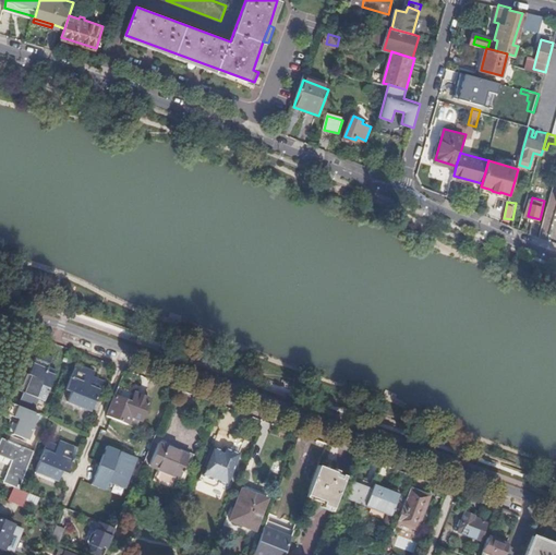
[(542,224),(533,221),(530,231),(540,234),(542,224)]
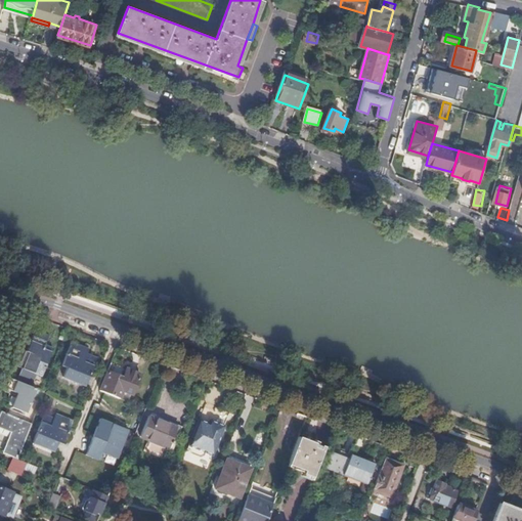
[(36,332),(49,337),(51,334),(37,329),(36,332)]
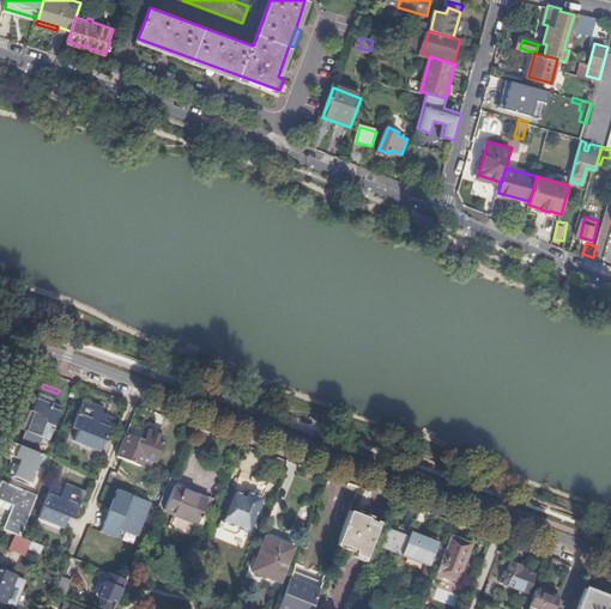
[(29,428),(23,443),(40,450),(44,437),(50,438),(61,410),(53,407),(55,402),(58,394),(42,388),(34,408),(37,410),(30,430),(29,428)]
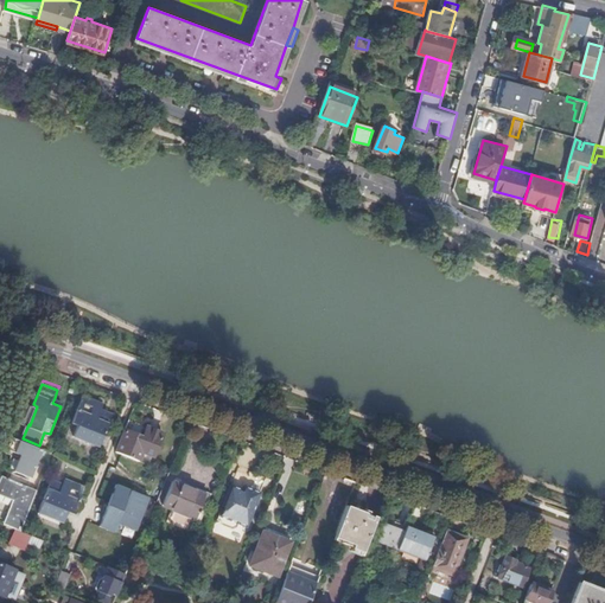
[(100,421),(104,410),(107,404),(87,396),(76,423),(82,427),(78,437),(102,447),(112,425),(100,421)]
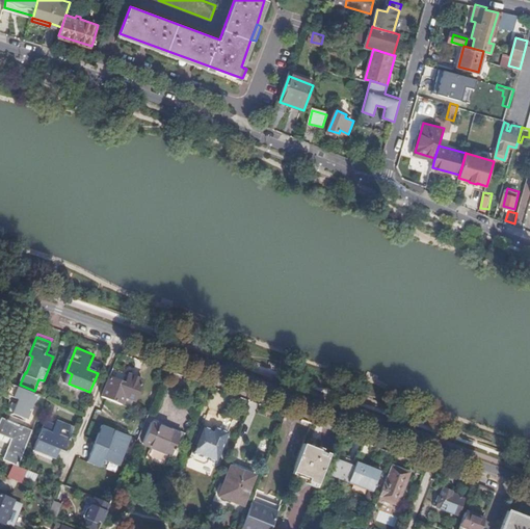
[(19,370),(25,372),(26,373),(32,356),(29,354),(25,353),(19,370)]
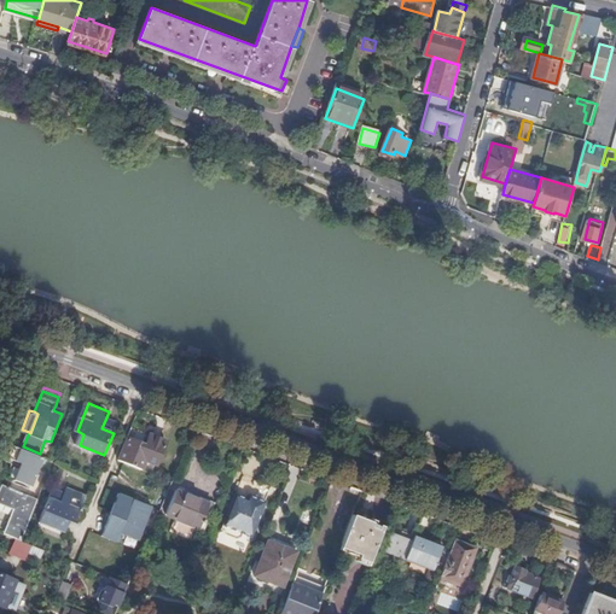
[(118,421),(106,417),(102,428),(114,433),(118,421)]
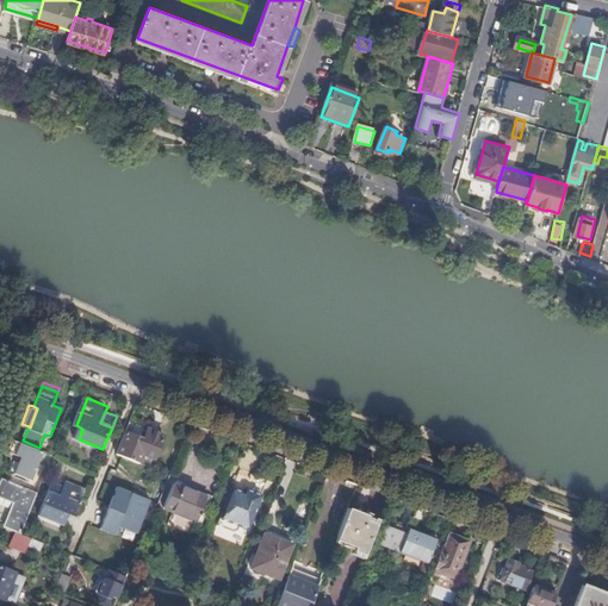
[(128,431),(118,453),(141,462),(144,453),(156,457),(165,433),(148,428),(144,437),(128,431)]
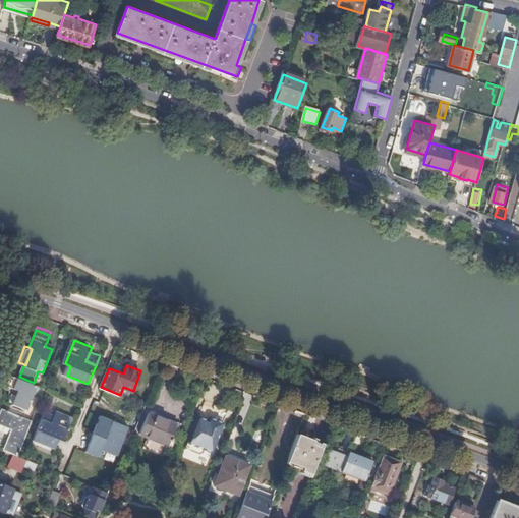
[(19,377),(12,375),(8,385),(18,390),(13,403),(27,409),(39,385),(34,383),(19,377)]
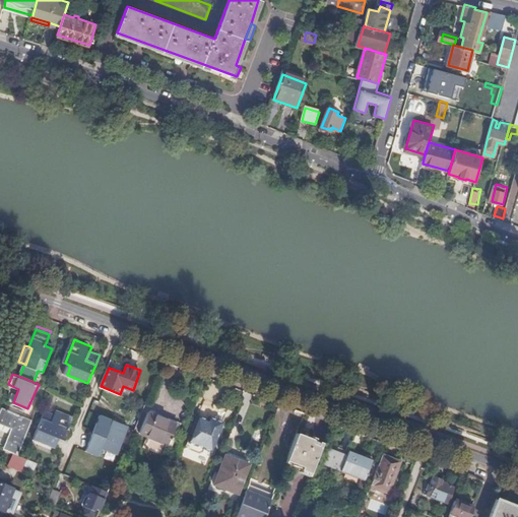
[(139,421),(145,404),(138,401),(132,417),(139,421)]
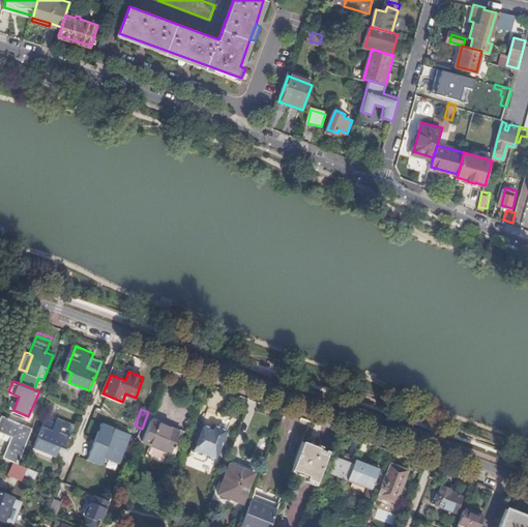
[(0,429),(15,435),(5,458),(16,462),(20,464),(33,429),(3,416),(0,422),(0,429)]
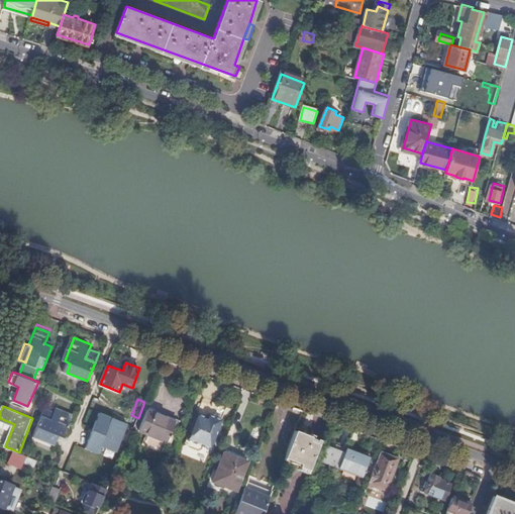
[(50,422),(41,419),(34,436),(55,444),(59,436),(64,438),(73,415),(57,409),(55,413),(50,422)]
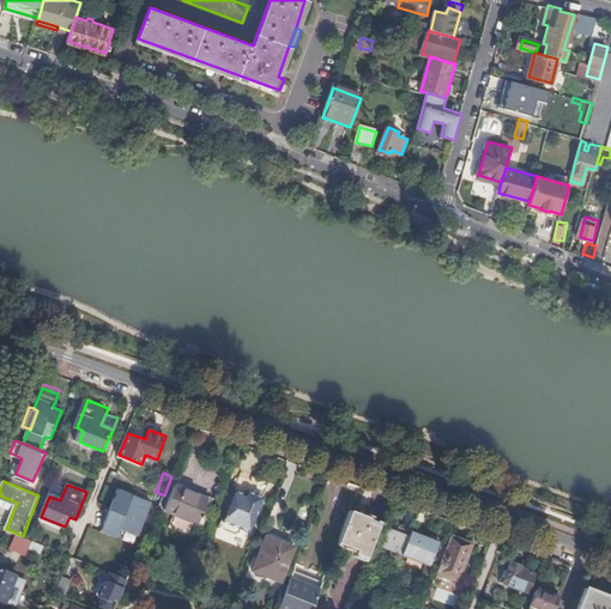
[(54,485),(49,497),(60,500),(65,489),(54,485)]
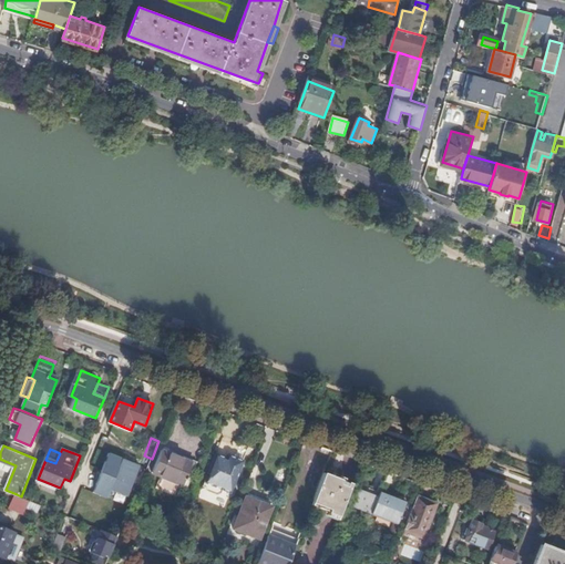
[(193,462),(163,449),(154,471),(184,484),(193,462)]
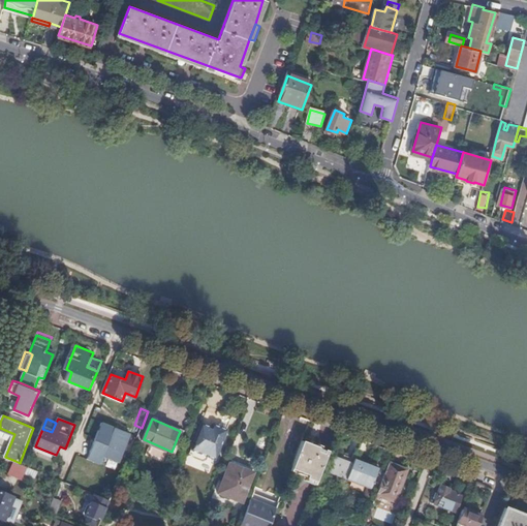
[(229,429),(220,426),(219,429),(214,427),(204,423),(192,452),(194,453),(196,457),(205,459),(208,458),(209,456),(218,459),(229,429)]
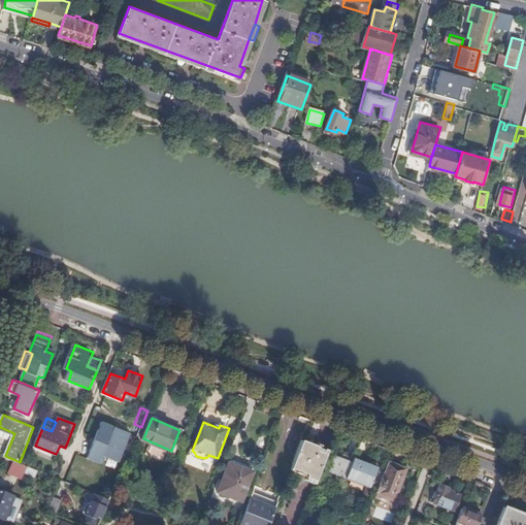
[(131,432),(116,426),(103,456),(119,462),(131,432)]
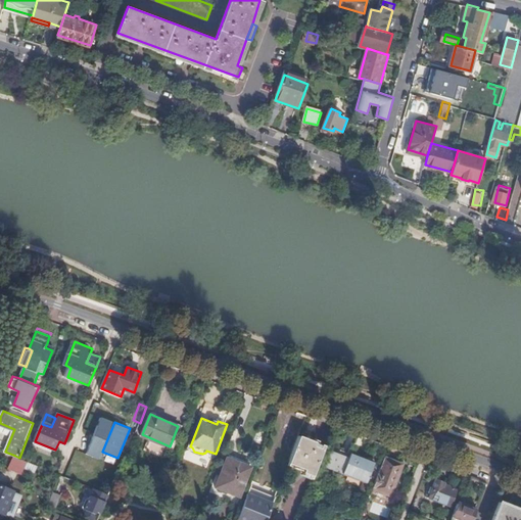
[(315,474),(326,444),(300,435),(290,462),(305,468),(304,471),(315,474)]
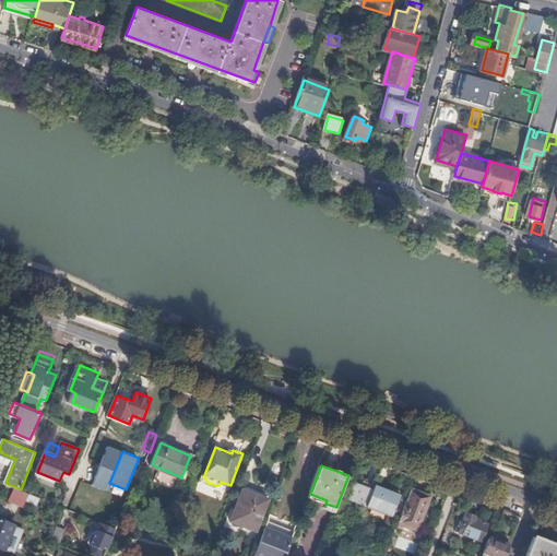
[(368,505),(375,488),(355,481),(348,497),(368,505)]
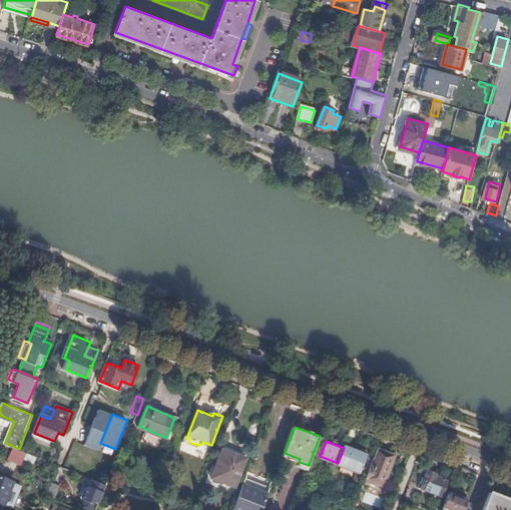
[(367,479),(376,455),(369,453),(369,450),(368,448),(367,447),(365,446),(362,447),(360,449),(345,444),(344,448),(338,463),(362,471),(360,476),(367,479)]
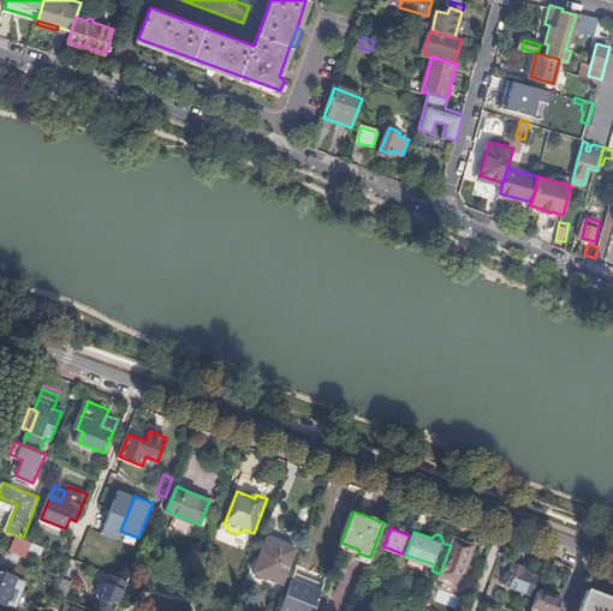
[(23,538),(18,535),(12,550),(27,555),(34,541),(23,538)]
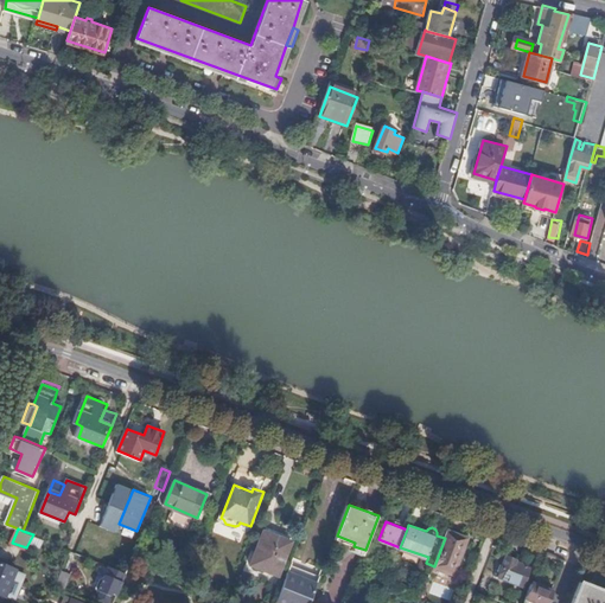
[(292,541),(265,530),(252,564),(280,575),(292,541)]
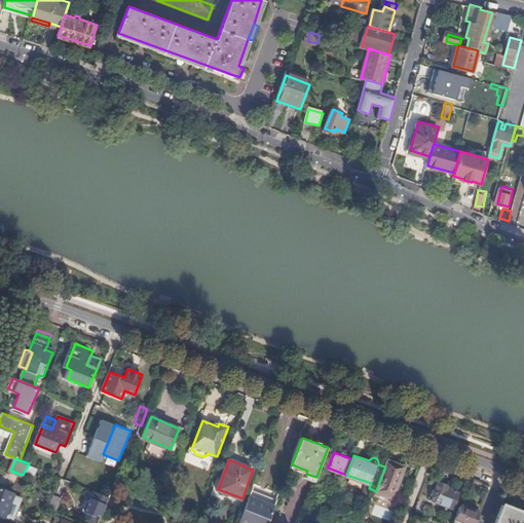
[(405,465),(388,459),(385,467),(376,491),(375,492),(394,498),(405,465)]
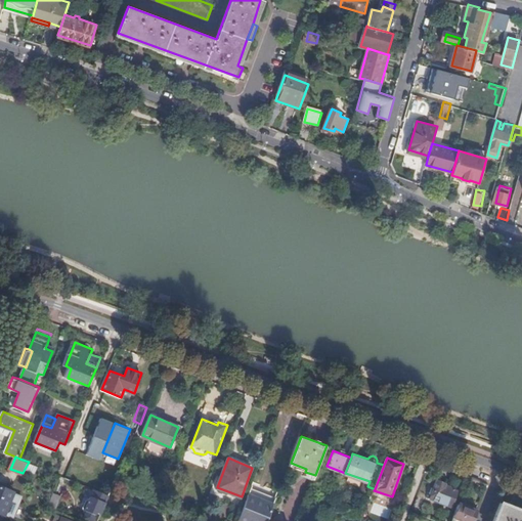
[(453,505),(459,490),(454,488),(454,487),(446,484),(446,482),(438,479),(432,496),(453,505)]
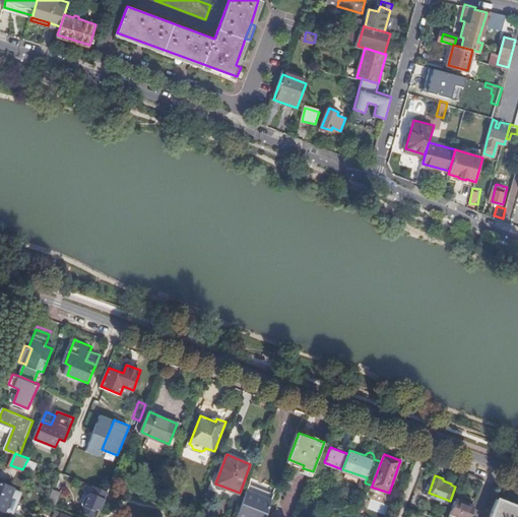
[(15,488),(0,480),(0,507),(6,510),(12,494),(15,488)]
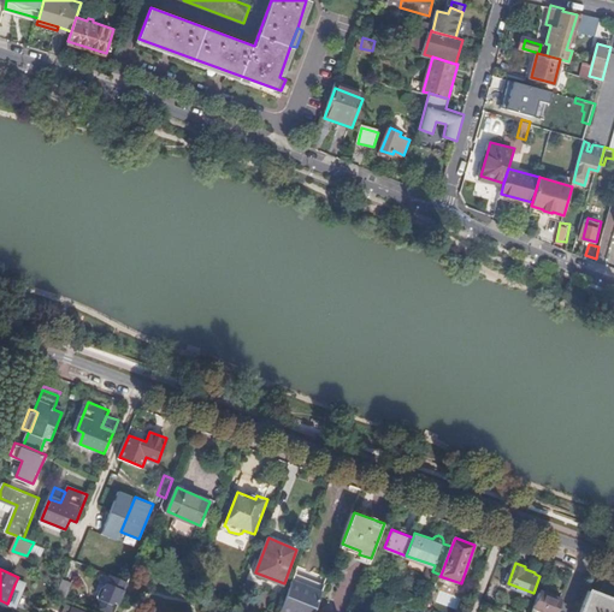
[(128,578),(111,572),(101,598),(104,599),(100,607),(110,611),(113,601),(118,602),(128,578)]
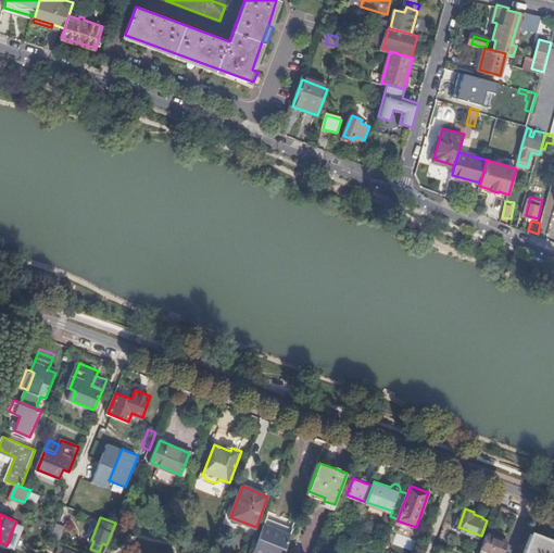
[(66,526),(58,523),(52,537),(61,540),(66,526)]
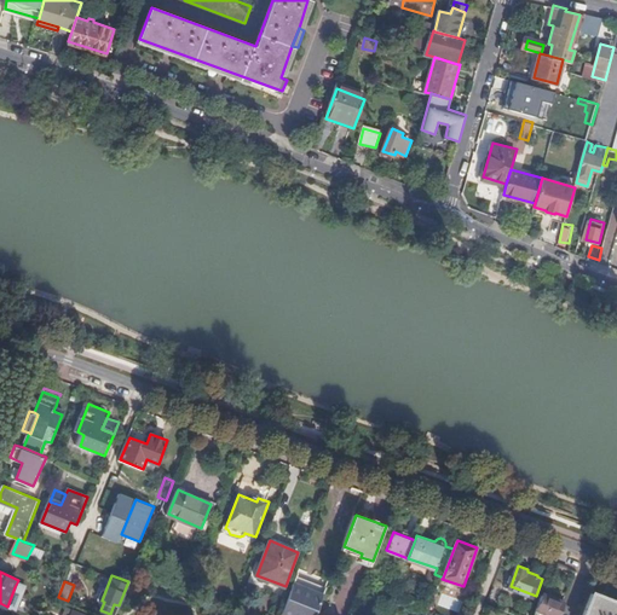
[(316,614),(324,596),(294,584),(281,614),(316,614)]
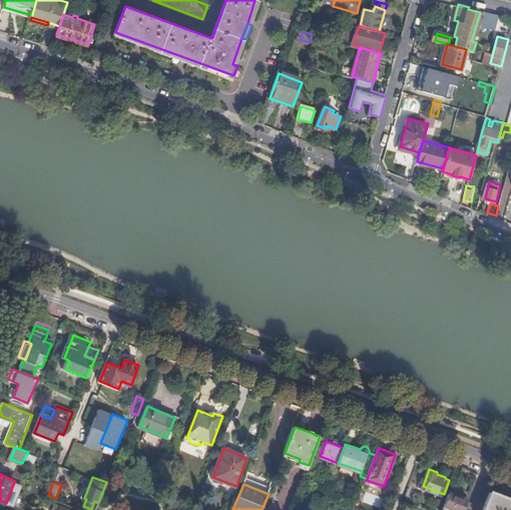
[(12,487),(6,503),(14,507),(18,505),(19,502),(18,498),(15,497),(18,490),(12,487)]
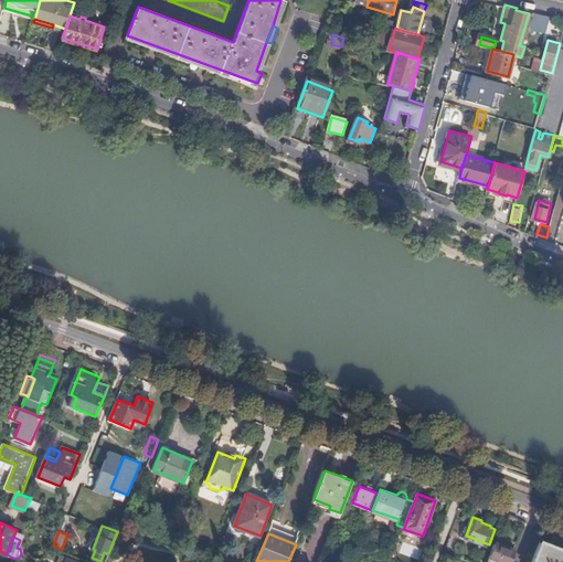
[(562,549),(542,541),(533,561),(562,561),(562,549)]
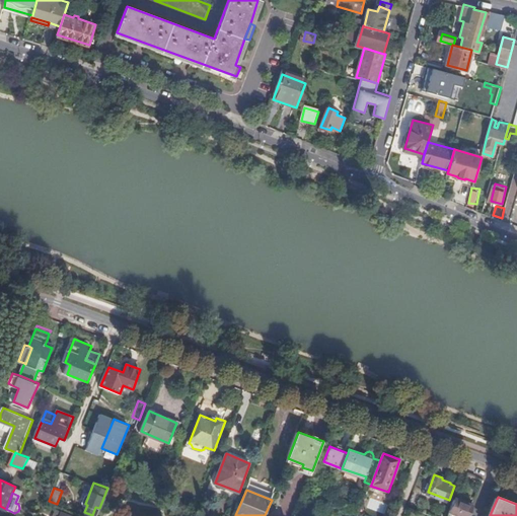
[(469,515),(474,505),(456,498),(448,515),(469,515)]
